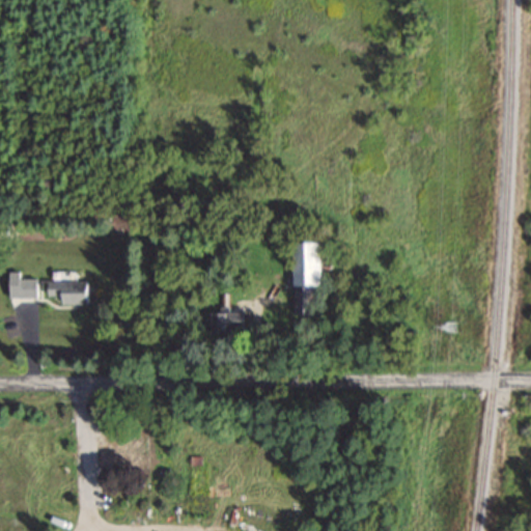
[(8,218),(0,219),(0,234),(11,233),(8,218)]
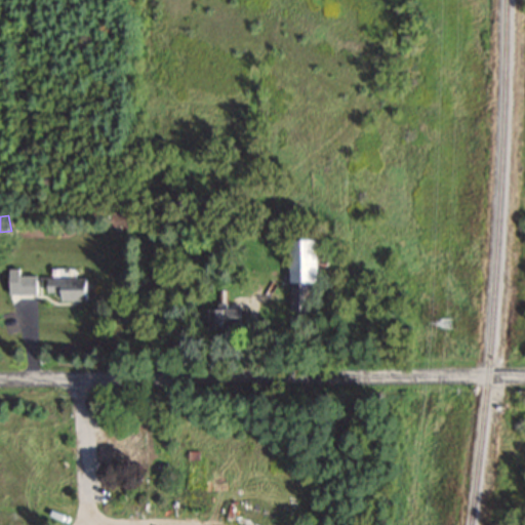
[(300,238),(300,311),(321,311),(321,281),(329,281),(329,238),(300,238)]
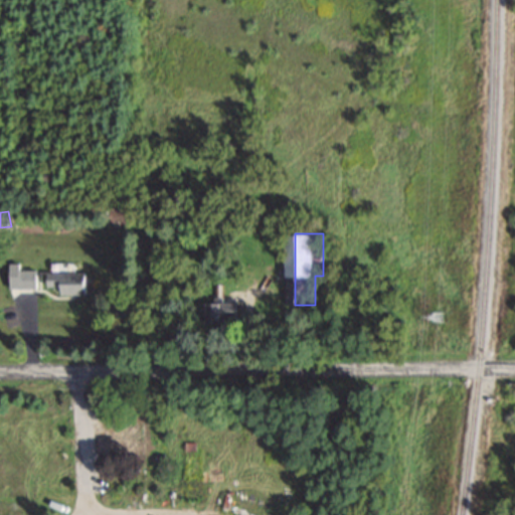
[(39,270),(18,270),(18,288),(39,288),(39,270)]
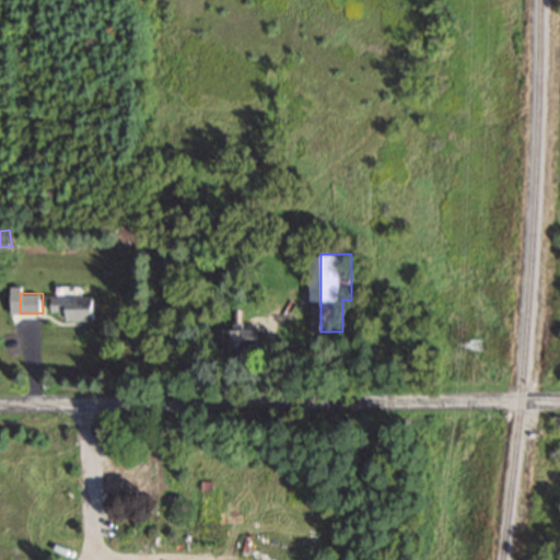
[(66,319),(98,319),(98,295),(51,295),(51,311),(66,311),(66,319)]
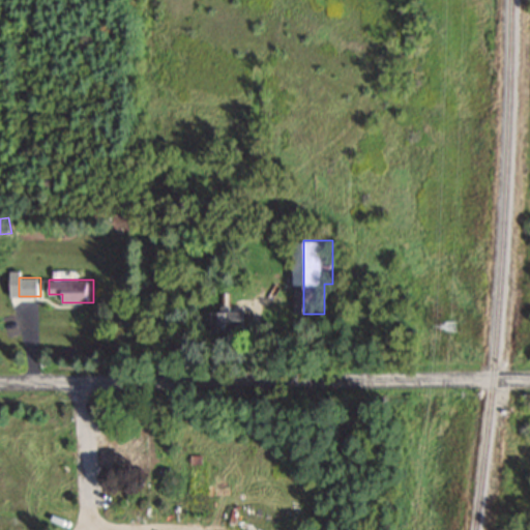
[(219,333),(252,333),(252,311),(219,311),(219,333)]
